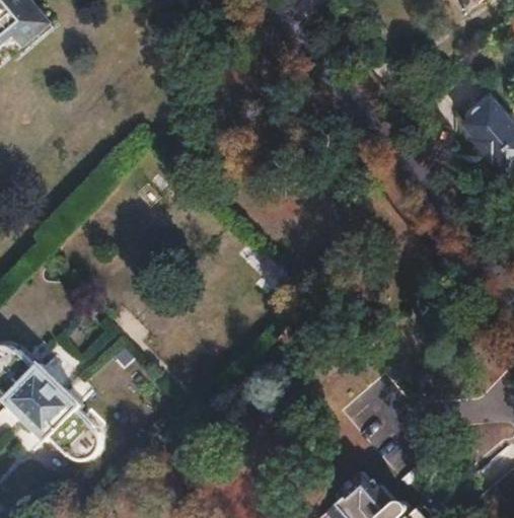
[(0,64),(9,56),(13,60),(47,31),(26,7),(32,2),(30,0),(0,0),(0,64)]
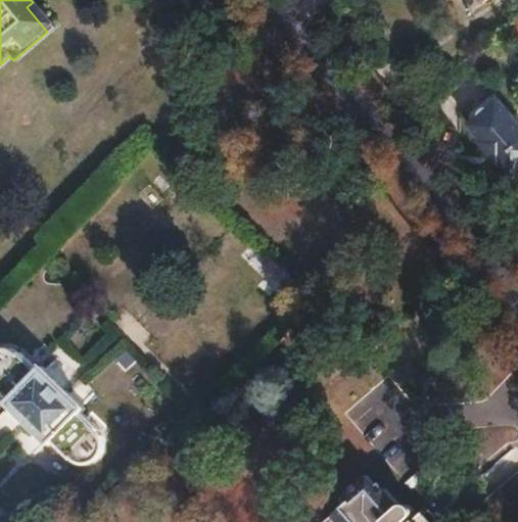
[(517,20),(507,27),(514,41),(517,39),(517,20)]
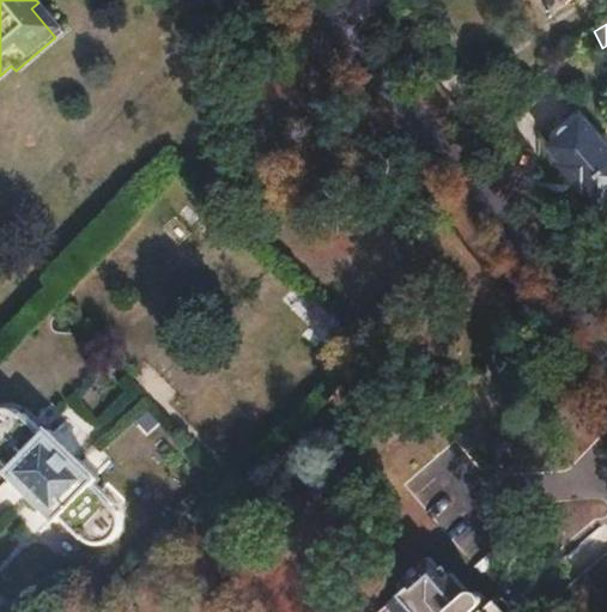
[(571,105),(541,131),(547,138),(577,113),(571,105)]
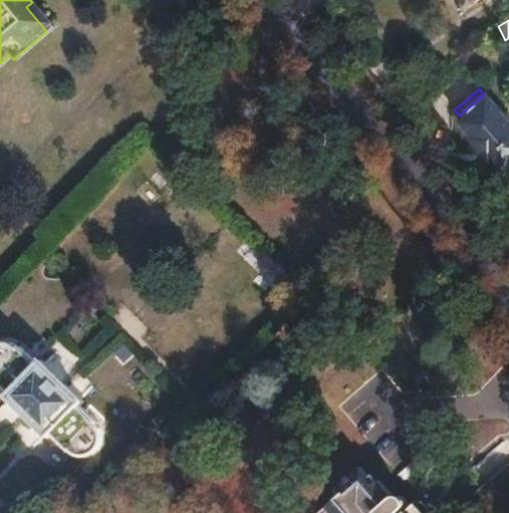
[(459,115),(453,120),(466,135),(464,137),(484,161),(486,159),(499,174),(508,167),(508,166),(508,122),(484,94),(459,115)]
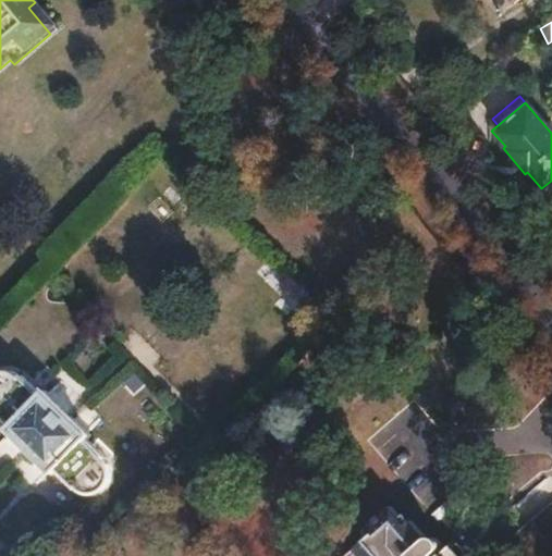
[(0,419),(5,424),(1,429),(48,471),(51,467),(71,485),(73,483),(78,487),(84,489),(90,489),(97,485),(101,481),(103,476),(105,469),(102,462),(98,457),(100,455),(81,436),(85,432),(38,388),(35,393),(14,372),(12,375),(7,371),(0,370),(0,419)]
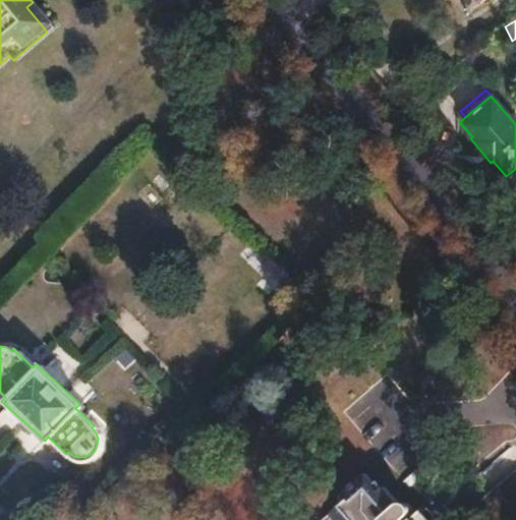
[(345,496),(327,512),(333,519),(426,519),(416,508),(403,519),(401,519),(400,518),(403,515),(406,513),(407,510),(408,507),(408,504),(406,501),(403,499),(400,497),(397,497),(394,499),(379,482),(376,486),(359,469),(338,488),(345,496)]
